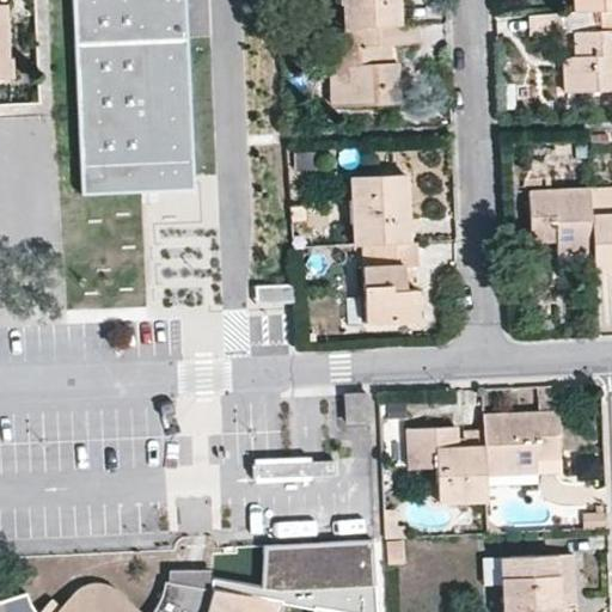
[(183,193),(196,193),(189,37),(188,0),(75,0),(85,197),(145,195),(183,193)]
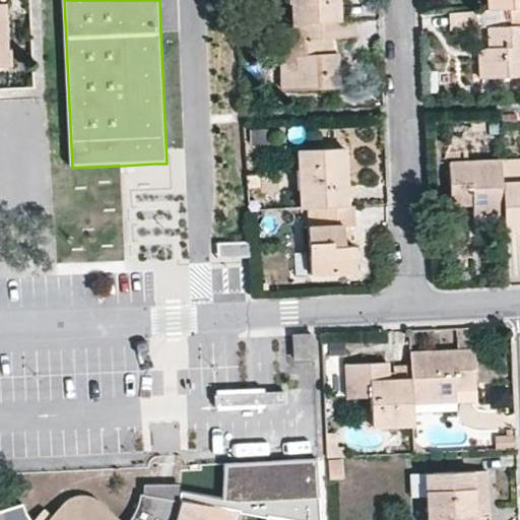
[(332,0),(289,0),(290,22),(333,21),(332,0)]
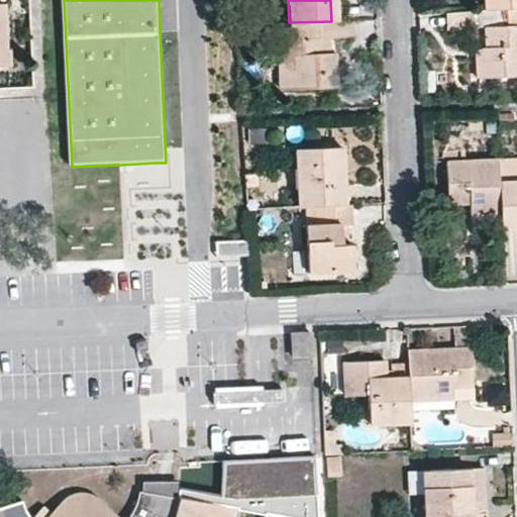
[(516,0),(485,0),(486,9),(448,11),(450,28),(487,25),(488,59),(477,58),(477,78),(516,76),(516,0)]
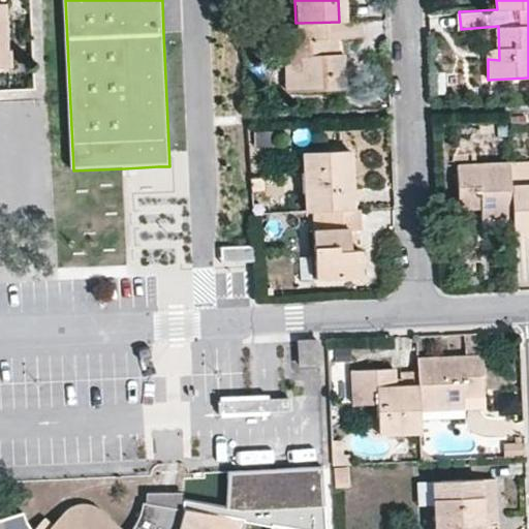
[(0,69),(9,69),(5,4),(0,4),(0,69)]
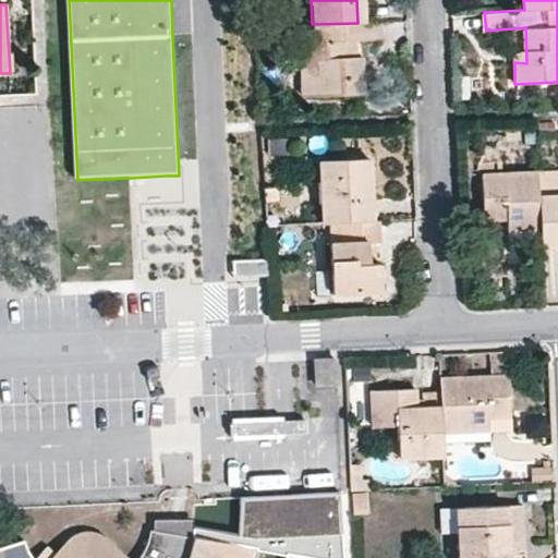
[(379,23),(312,24),(307,59),(320,62),(319,95),(363,94),(362,58),(358,52),(355,40),(378,39),(379,23)]
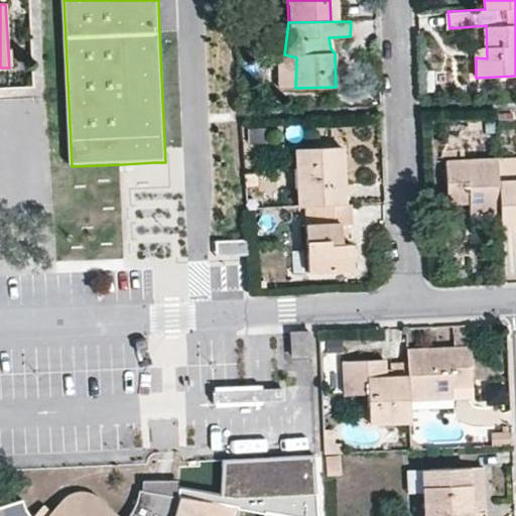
[(342,149),(295,149),(296,208),(302,207),(343,206),(342,149)]
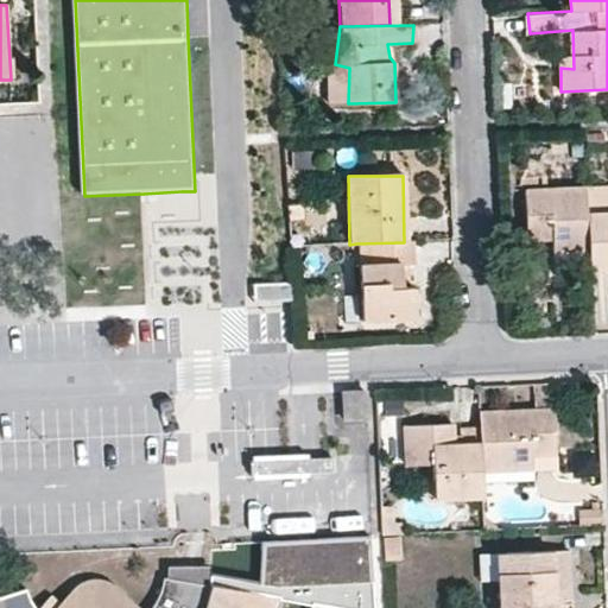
[(588,247),(583,214),(583,191),(526,195),(526,240),(549,241),(551,249),(588,247)]
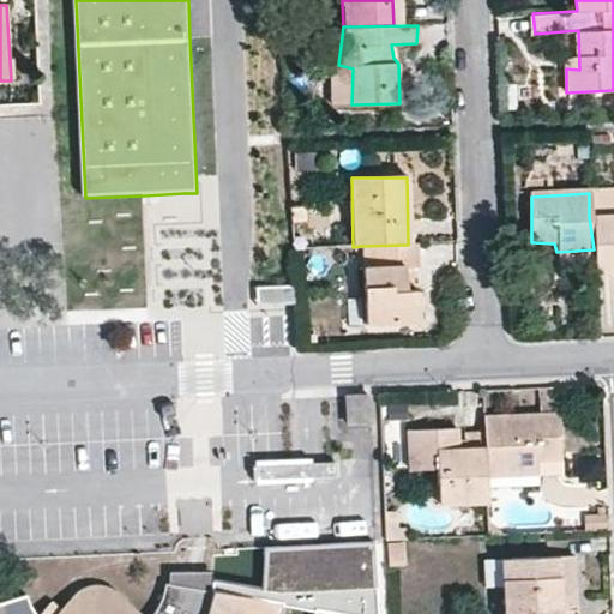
[(613,215),(589,216),(594,250),(596,268),(613,266),(613,215)]
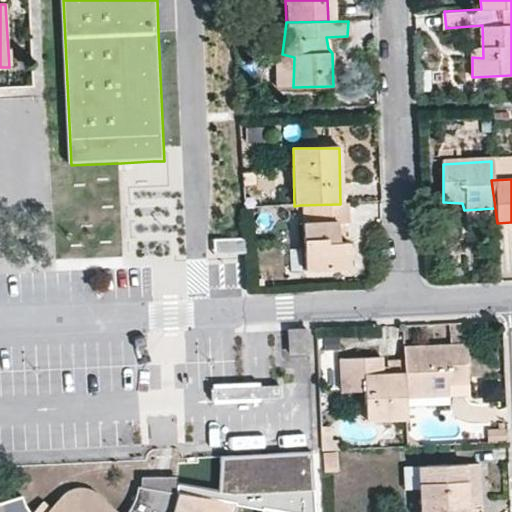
[(340,204),(300,205),(302,269),(347,267),(347,241),(338,241),(339,225),(346,225),(347,204),(340,204)]
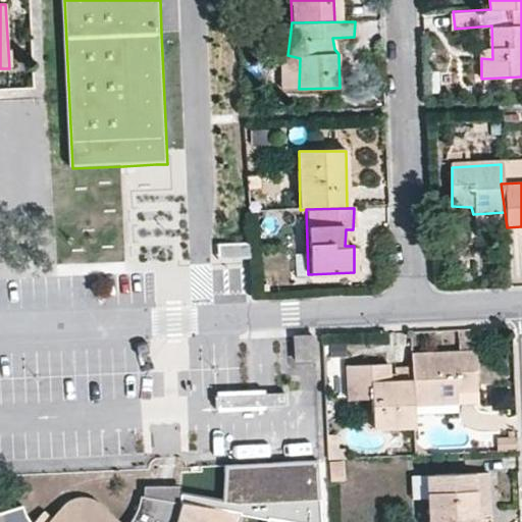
[(223,243),(219,244),(219,259),(255,258),(254,242),(223,243)]
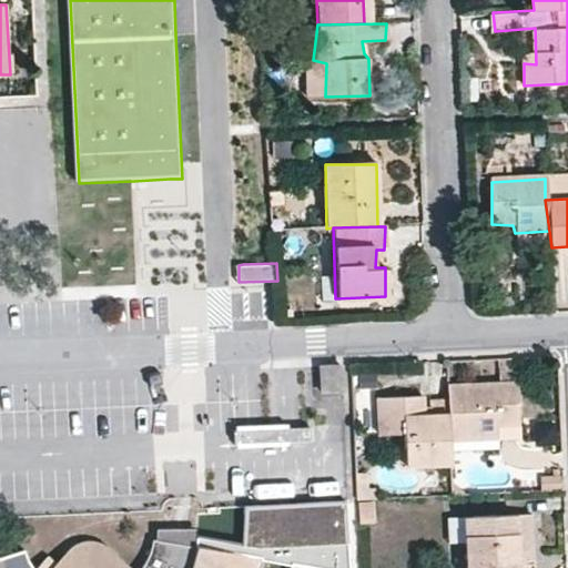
[(337,366),(320,367),(321,391),(340,391),(337,366)]
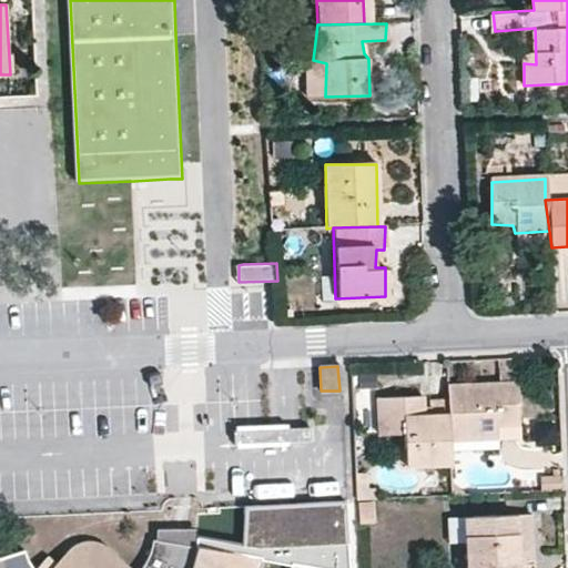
[(515,384),(448,387),(452,415),(453,440),(518,436),(515,384)]
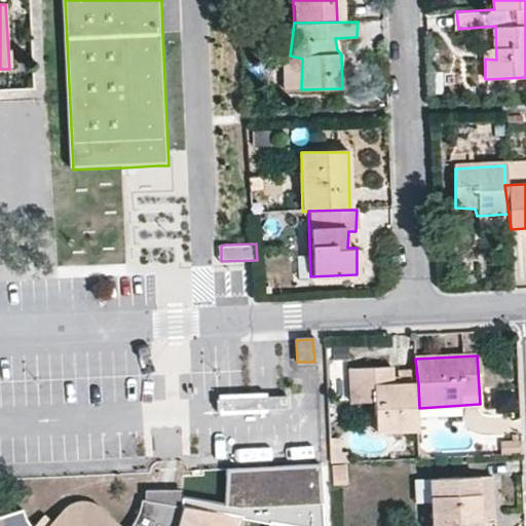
[(419,408),(418,384),(389,385),(391,365),(361,368),(361,402),(372,402),(374,430),(420,428),(419,408)]
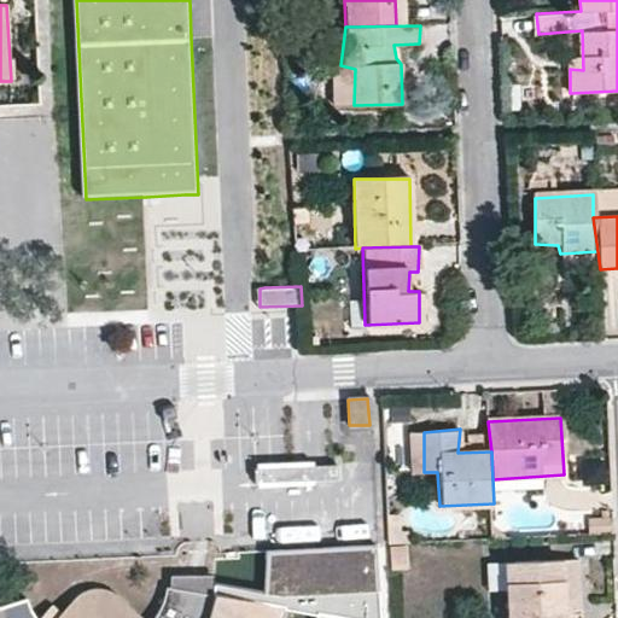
[(606,516),(584,518),(586,530),(606,529),(606,516)]
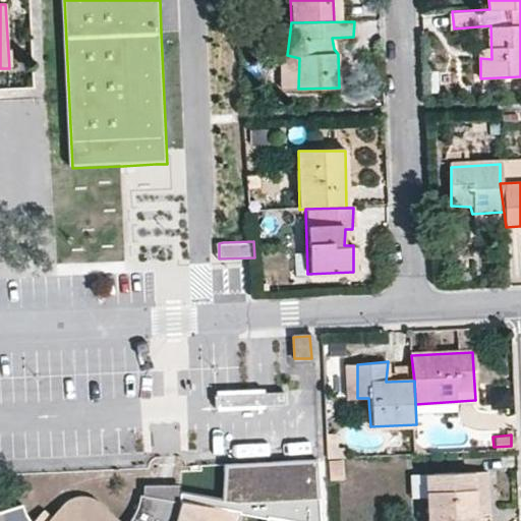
[(226,520),(228,508),(233,509),(266,515),(265,520),(279,520),(279,517),(298,520),(317,520),(315,458),(224,463),(219,495),(219,497),(220,498),(219,507),(141,494),(138,493),(133,511),(125,520),(117,520),(96,502),(89,498),(81,497),(75,497),(67,500),(64,502),(46,520),(29,520),(23,514),(20,504),(0,510),(0,520),(226,520)]
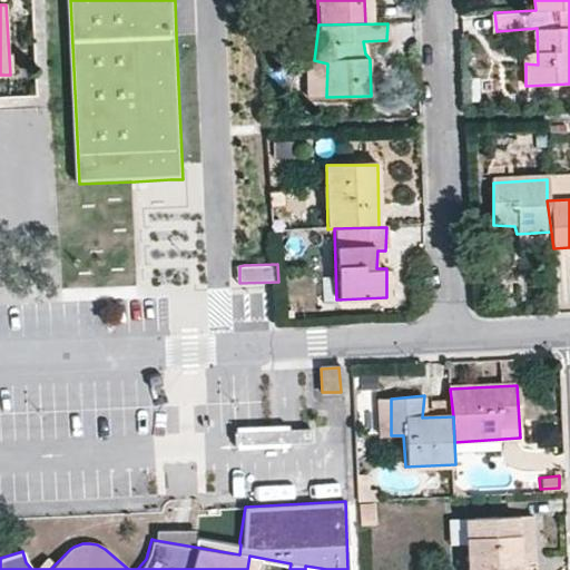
[(366,526),(381,524),(379,502),(365,503),(366,526)]
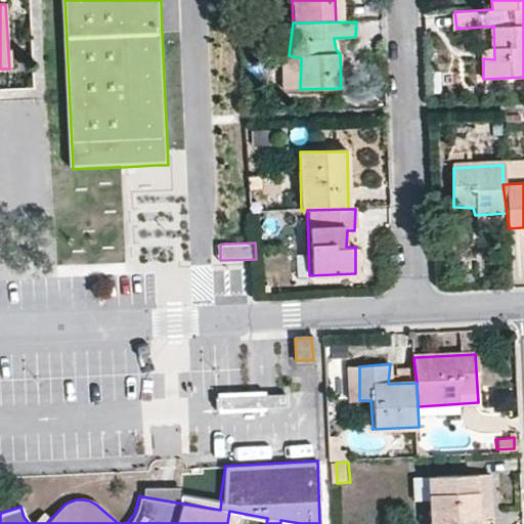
[(482,523),(481,472),(429,474),(430,523),(482,523)]
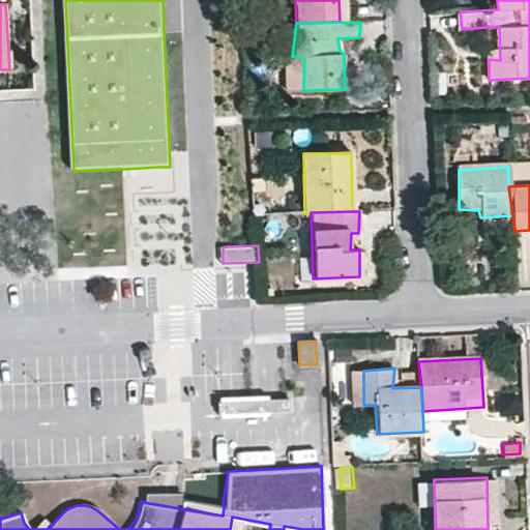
[(420,502),(434,502),(432,480),(419,481),(420,502)]
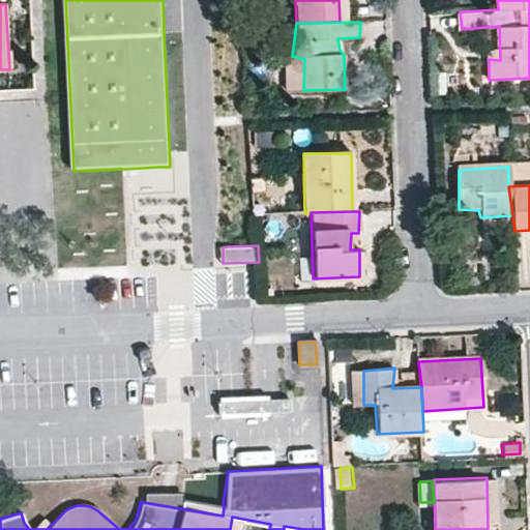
[(146,491),(144,502),(223,516),(224,506),(223,505),(223,503),(179,496),(179,492),(146,491)]
